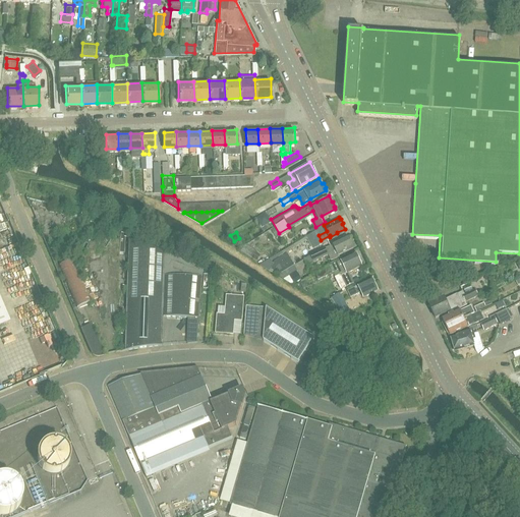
[(337,251),(342,249),(352,244),(347,234),(309,252),(312,259),(327,251),(329,250),(332,256),(338,253),(337,251)]
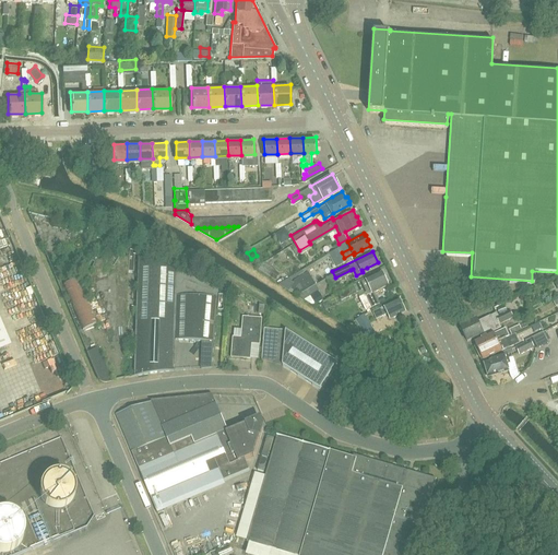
[(217,284),(138,252),(133,373),(150,370),(156,369),(157,369),(173,367),(174,337),(201,337),(201,365),(211,364),(213,333),(216,295),(217,284)]
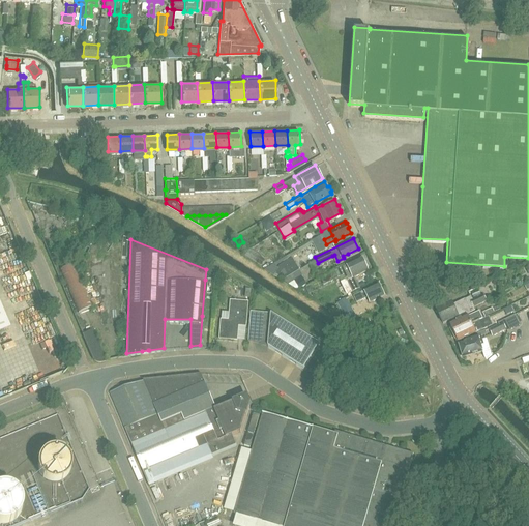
[(245,252),(260,262),(264,255),(250,245),(245,252)]
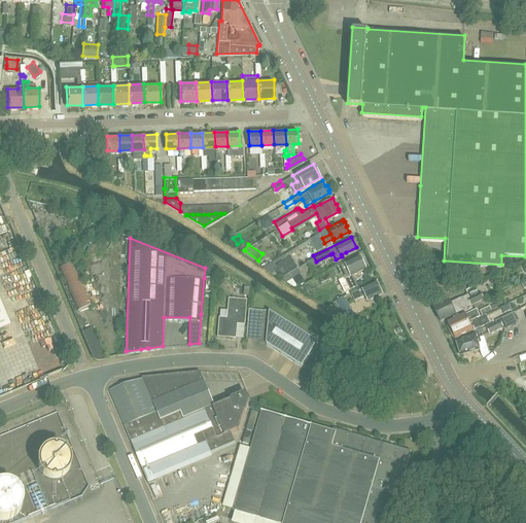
[(281,274),(297,265),(290,252),(277,260),(276,263),(272,269),(281,274)]
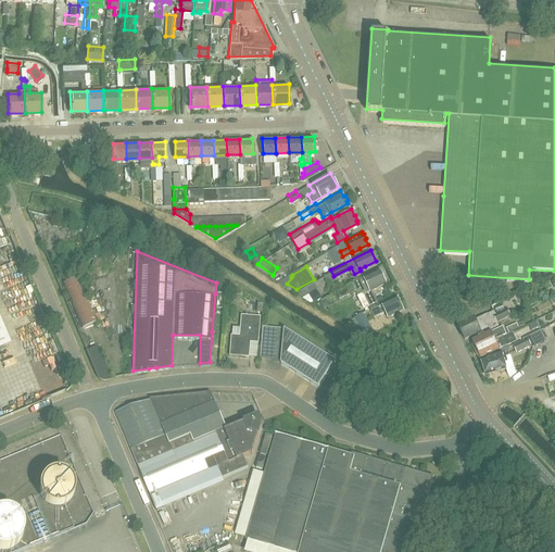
[(364,290),(375,286),(386,280),(379,267),(363,275),(347,284),(347,285),(338,289),(340,295),(358,287),(364,290)]
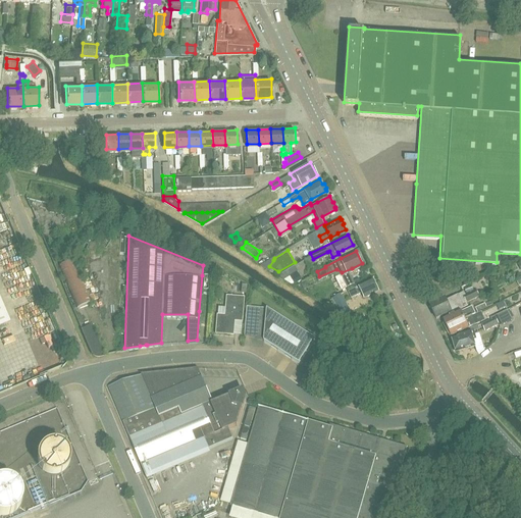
[(90,299),(72,256),(58,261),(75,304),(90,299)]
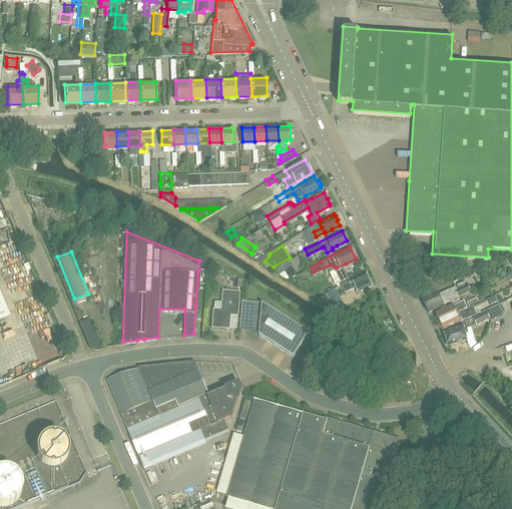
[(265,262),(269,256),(263,251),(257,256),(265,262)]
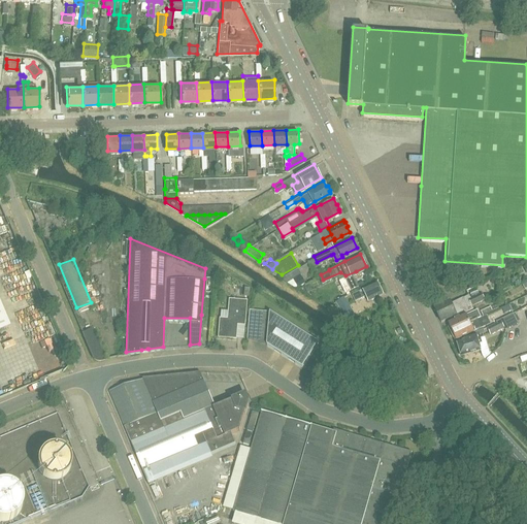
[(298,265),(282,274),(289,280),(293,277),(300,272),(302,271),(298,265)]
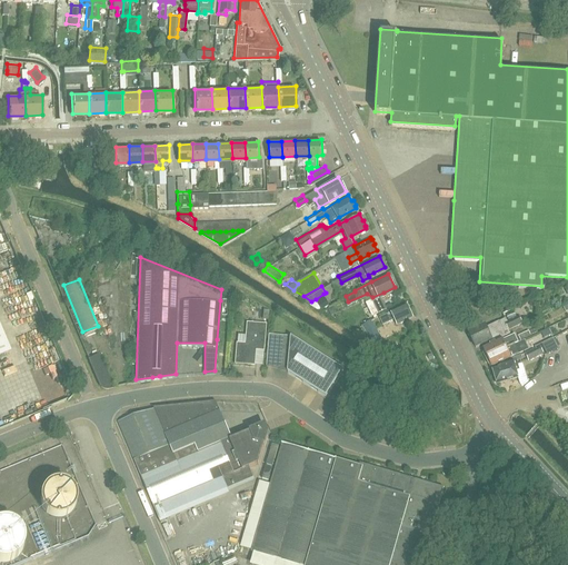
[(328,301),(324,294),(316,299),(320,307),(328,301)]
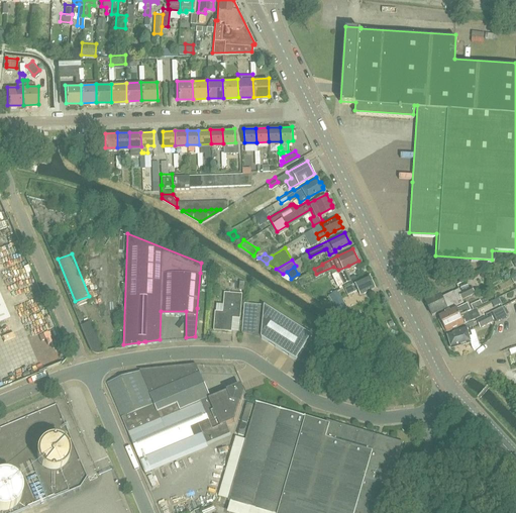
[(354,280),(343,285),(346,292),(357,287),(359,292),(374,285),(369,274),(354,280)]
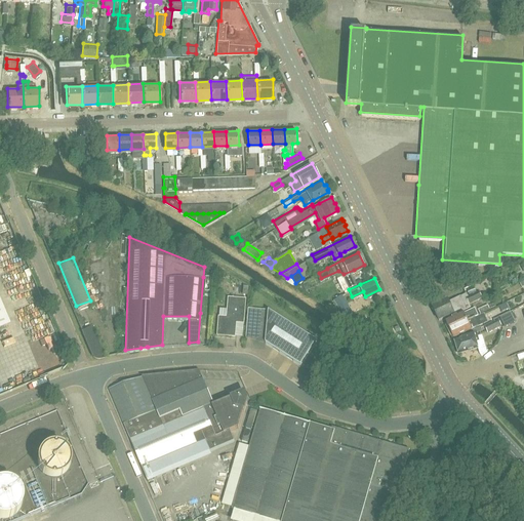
[(307,280),(300,282),(304,288),(310,285),(307,280)]
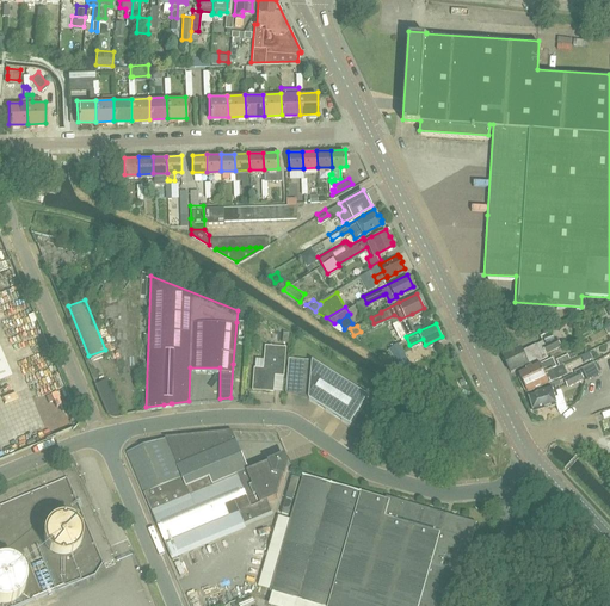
[(542,333),(544,340),(554,335),(550,329),(542,333)]
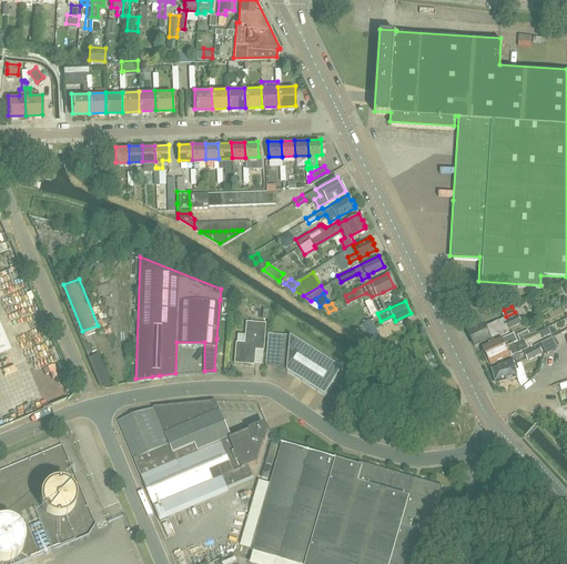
[(505,318),(503,314),(484,323),(484,322),(467,329),(474,343),(492,334),(493,336),(504,331),(503,328),(520,319),(517,312),(505,318)]
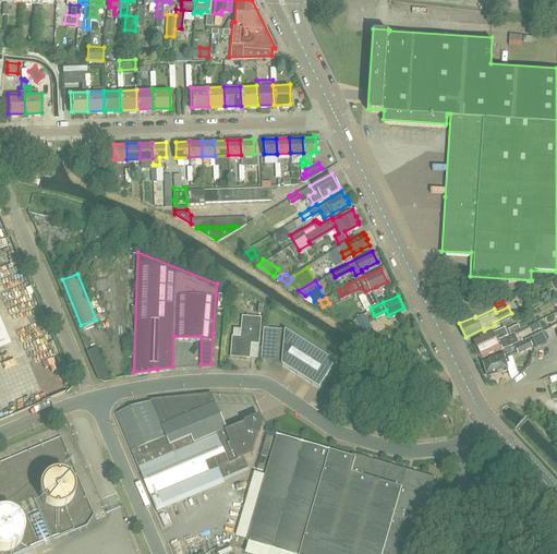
[(375,330),(364,311),(355,316),(365,334),(366,335),(367,335),(375,330)]
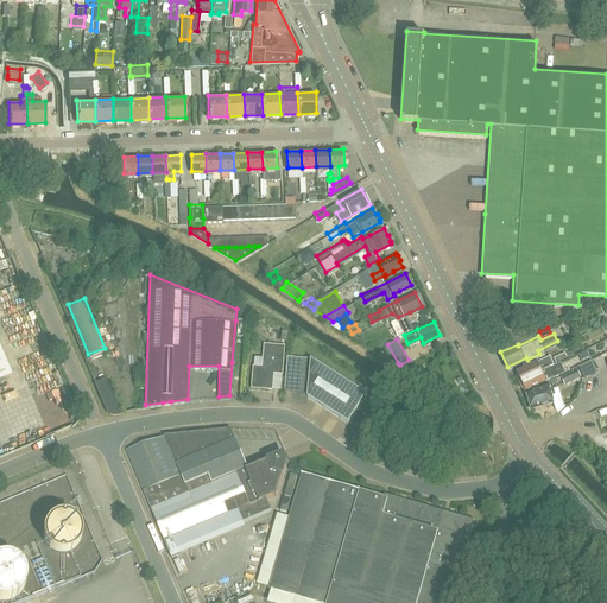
[(251,383),(271,386),(272,369),(282,370),(284,342),(264,341),(261,363),(253,362),(251,383)]
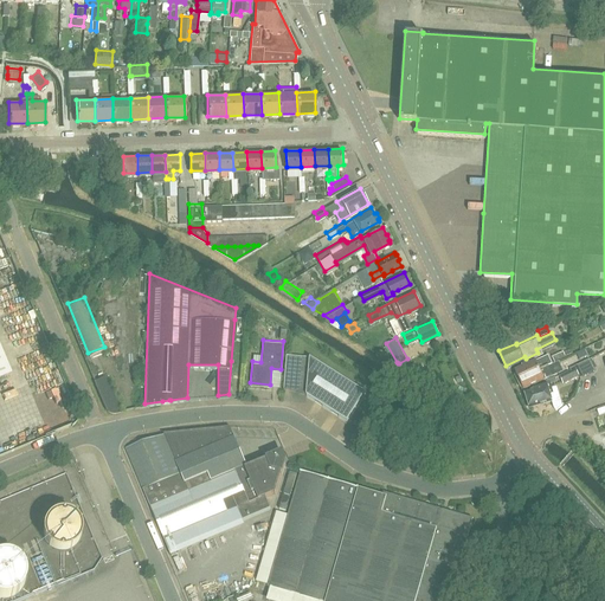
[(562,348),(551,354),(553,359),(557,357),(565,354),(562,348)]
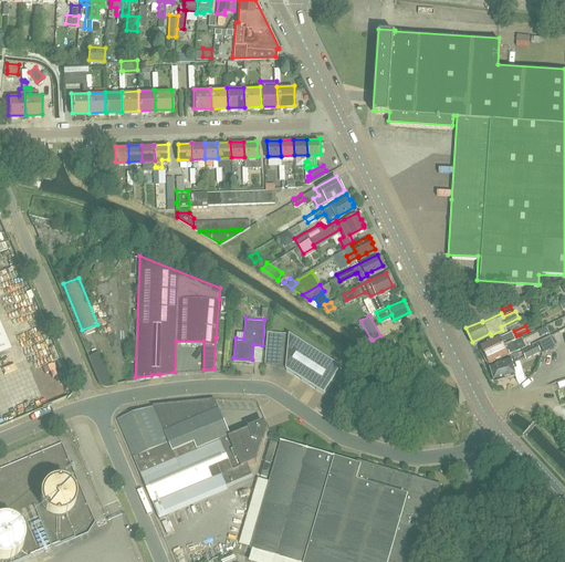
[(286,363),(289,331),(267,329),(264,362),(285,363),(286,363)]
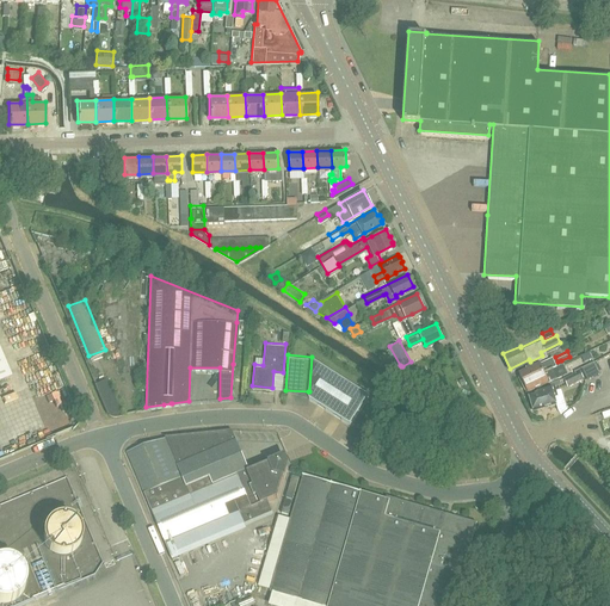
[(521,379),(555,363),(550,354),(518,370),(518,371),(517,373),(521,379)]
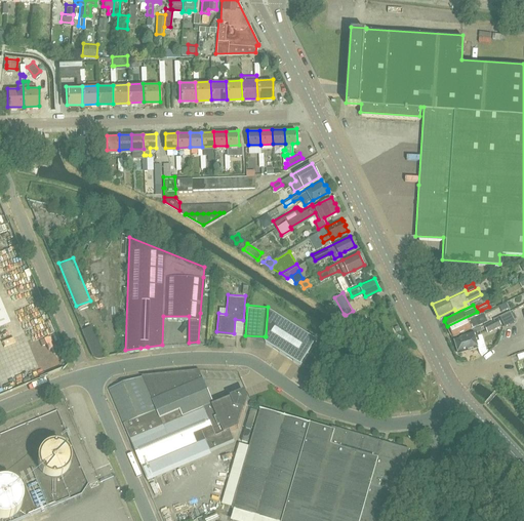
[(266,336),(265,336),(265,339),(299,362),(316,337),(268,307),(266,336)]
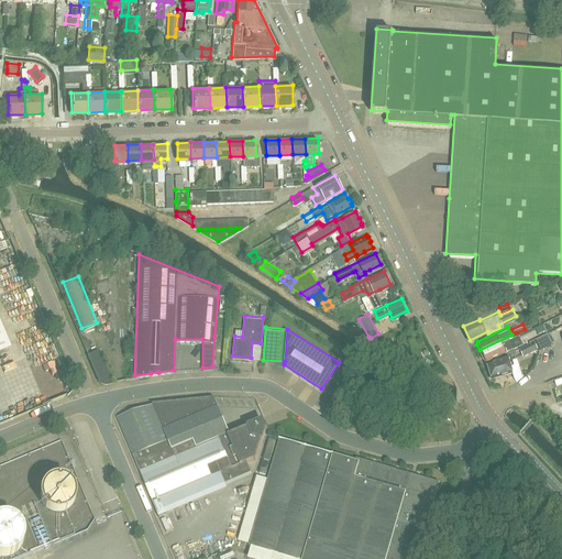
[(532,337),(533,339),(537,346),(550,340),(546,331),(532,337)]
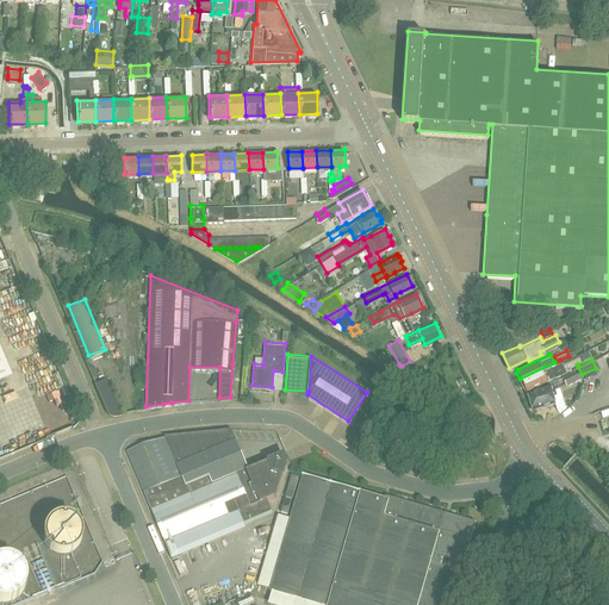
[(526,387),(565,368),(560,360),(557,361),(554,362),(520,379),(522,386),(524,386),(526,387)]
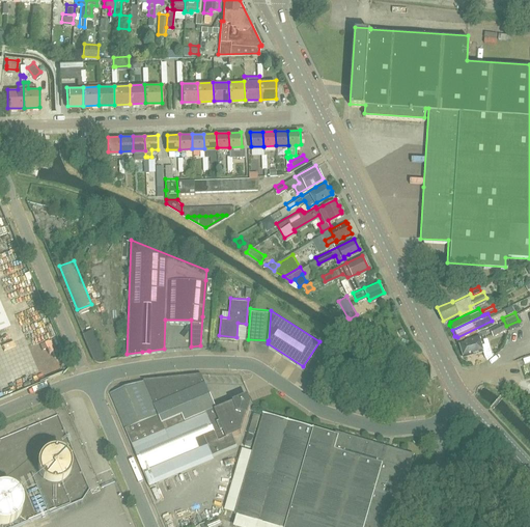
[(493,333),(506,326),(503,320),(490,326),(493,333)]
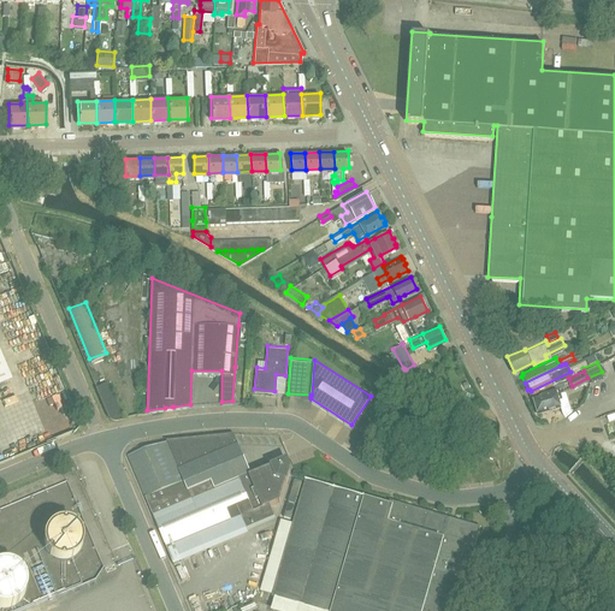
[(116,417),(120,416),(106,380),(95,385),(106,411),(107,413),(107,414),(108,415),(110,416),(112,416),(113,417),(114,417),(116,417)]
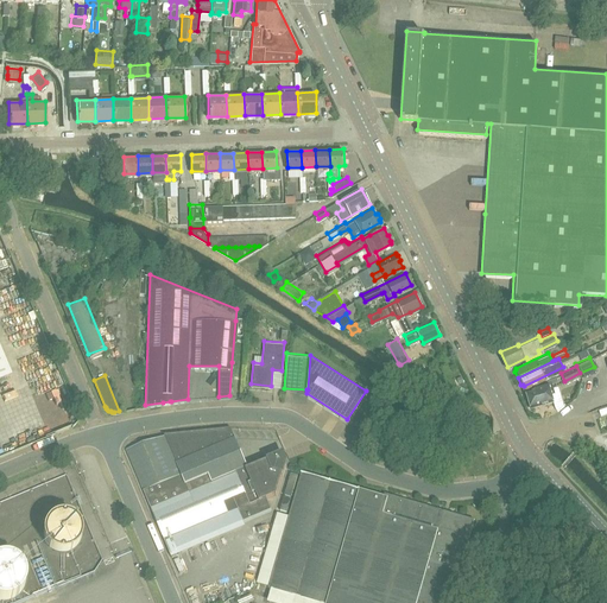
[(554,391),(552,386),(552,385),(556,383),(555,380),(551,381),(535,386),(535,388),(525,391),(528,398),(526,398),(528,404),(530,404),(530,405),(548,400),(552,398),(550,392),(554,391)]
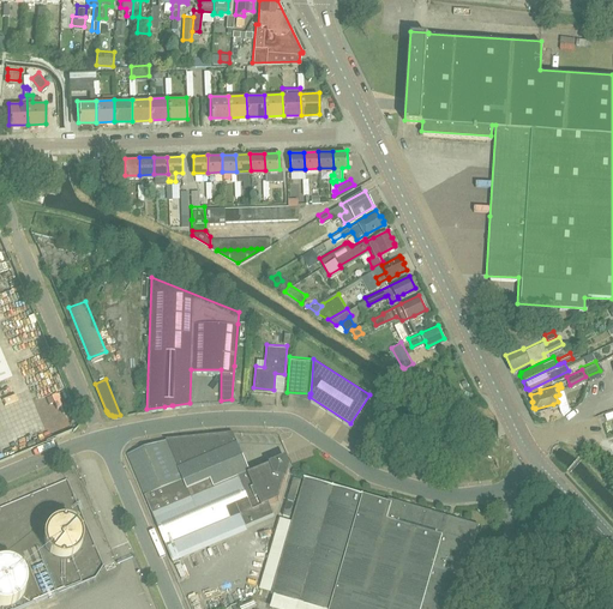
[(268,500),(277,496),(278,496),(287,468),(280,465),(276,458),(250,469),(232,429),(164,435),(166,438),(143,444),(126,450),(170,555),(274,512),(268,500)]
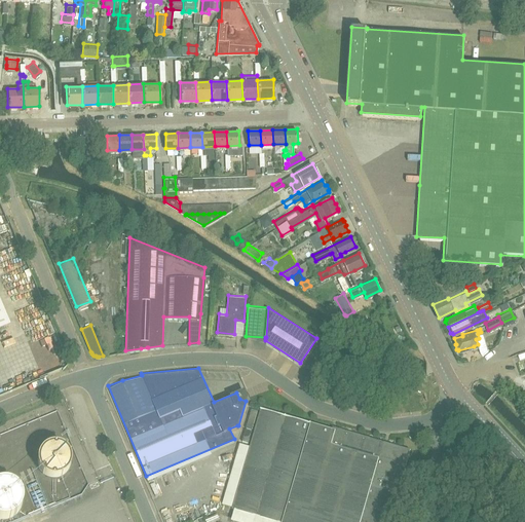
[(391,444),(391,445),(260,407),(231,506),(282,520),(280,521),(385,521),(407,448),(391,444)]
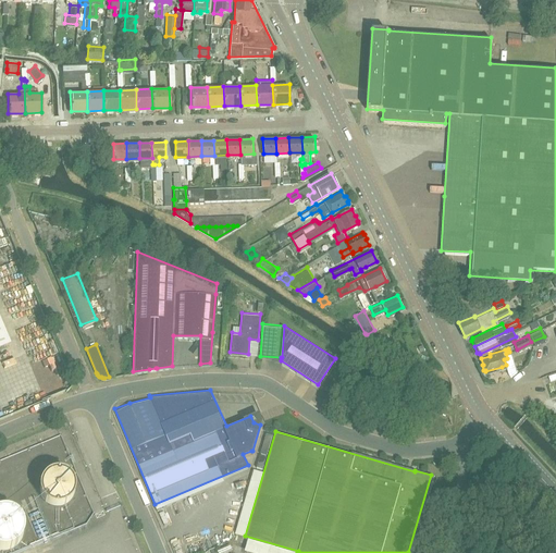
[(34,488),(36,494),(39,500),(46,503),(52,505),(59,504),(64,501),(70,496),(72,490),(73,483),(71,477),(66,471),(61,468),(54,466),(48,467),(41,469),(37,475),(35,480),(34,488)]
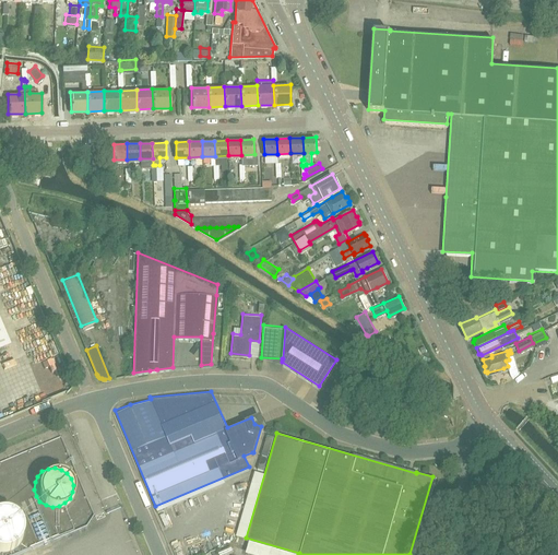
[(0,548),(7,548),(12,545),(18,540),(20,534),(21,528),(19,521),(14,515),(9,511),(2,509),(0,509),(0,548)]
